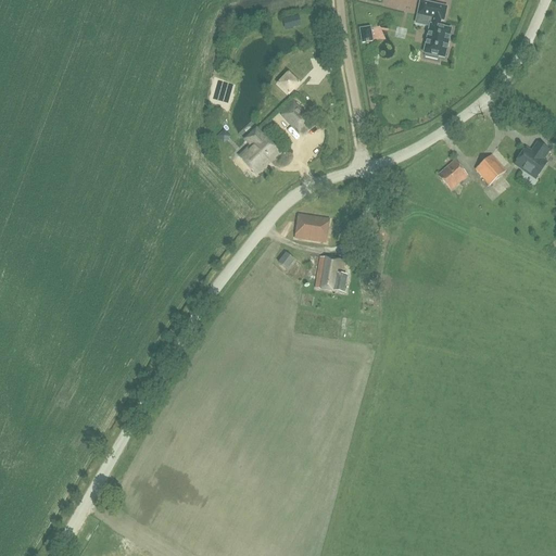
[(420,2),(418,15),(432,19),(431,26),(430,26),(425,53),(424,53),(424,54),(426,54),(425,58),(438,60),(438,57),(444,59),(444,58),(451,30),(450,29),(450,30),(439,27),(440,20),(443,21),(446,8),(420,2)]
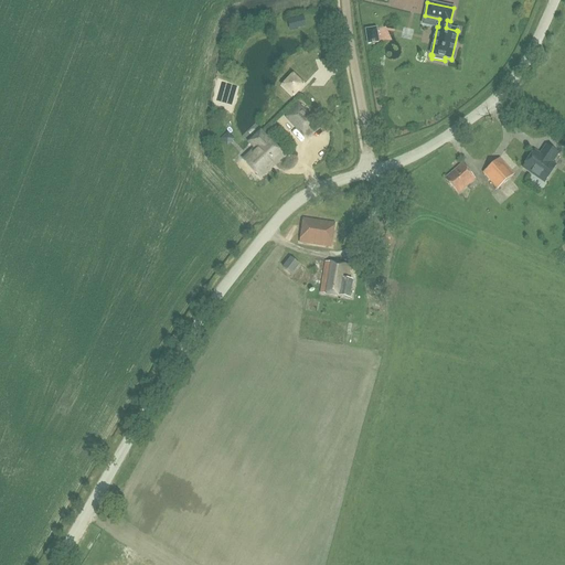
[(297,30),(295,19),(287,21),(290,32),(297,30)]
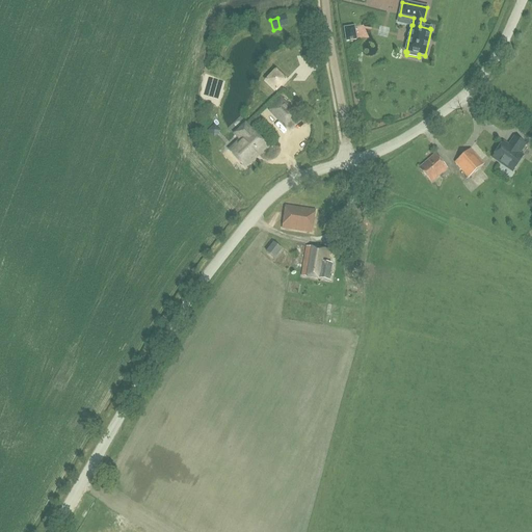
[(353,43),(352,41),(356,40),(354,26),(344,28),(346,42),(350,41),(350,43),(353,43)]
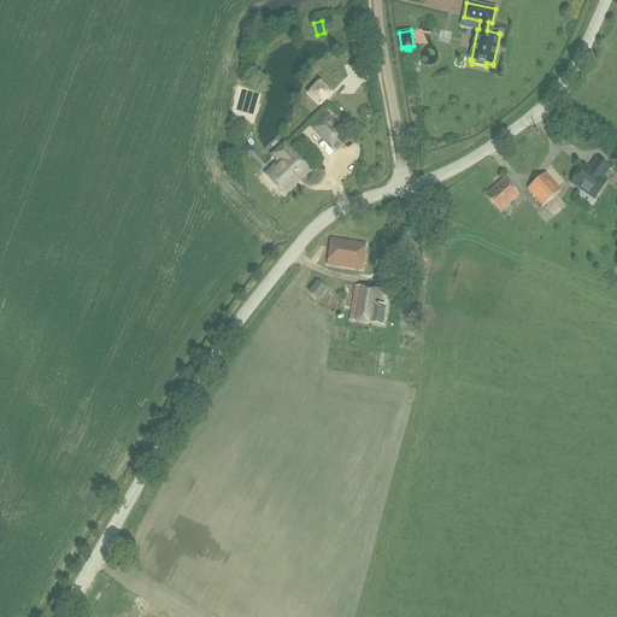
[(307,101),(316,110),(325,99),(317,92),(307,101)]
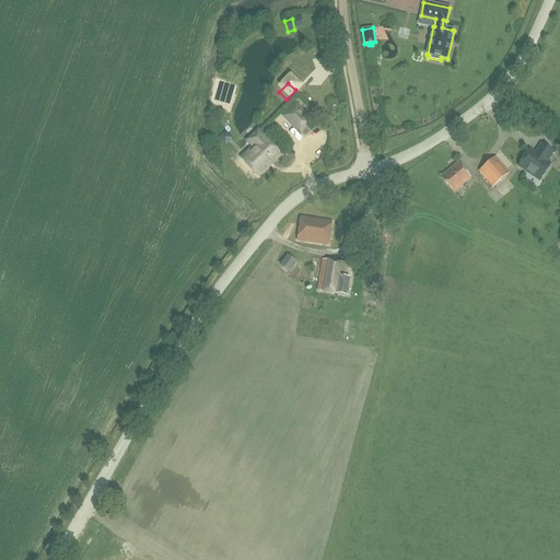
[(305,136),(315,126),(295,106),(286,115),(305,136)]
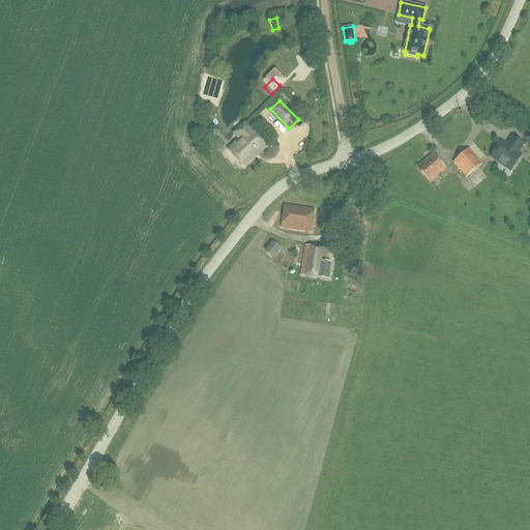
[(244,166),(265,146),(251,130),(229,150),(244,166)]
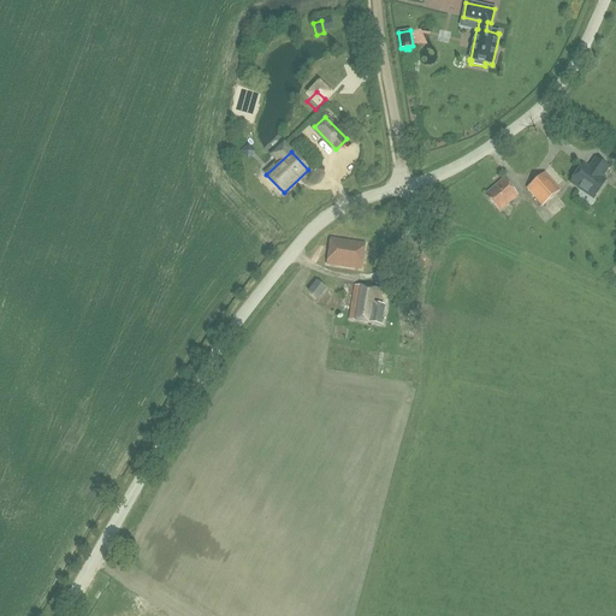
[(581,188),(596,196),(606,181),(602,178),(608,169),(594,158),(587,169),(582,165),(570,183),(580,190),(581,188)]
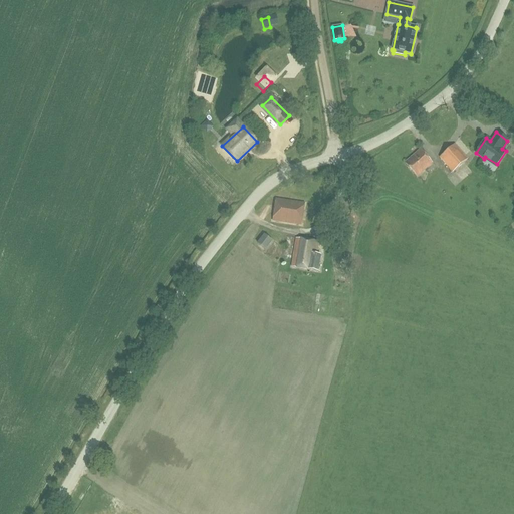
[(452,169),(469,155),(456,139),(439,153),(452,169)]
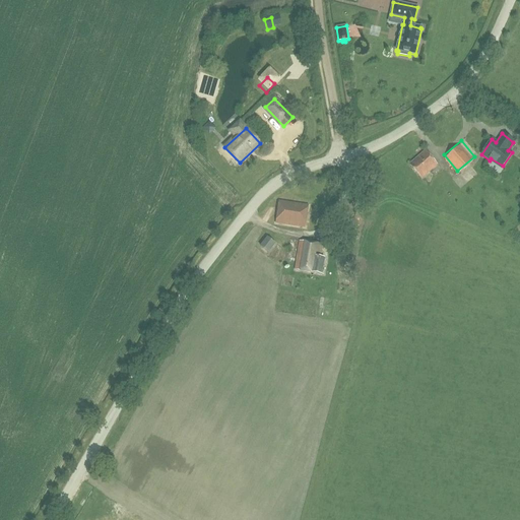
[(421,179),(437,165),(425,150),(408,165),(421,179)]
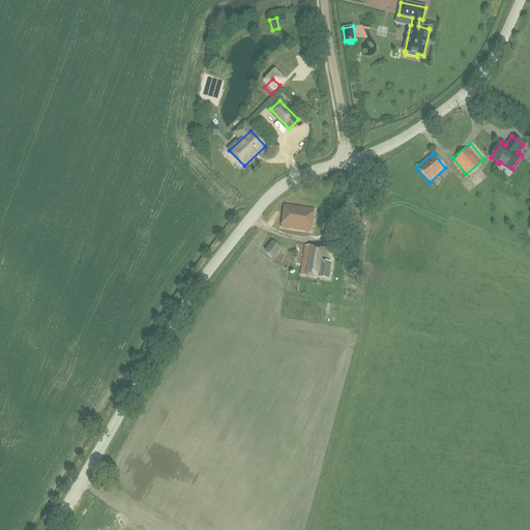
[(281,228),(311,232),(314,210),(284,205),(281,228)]
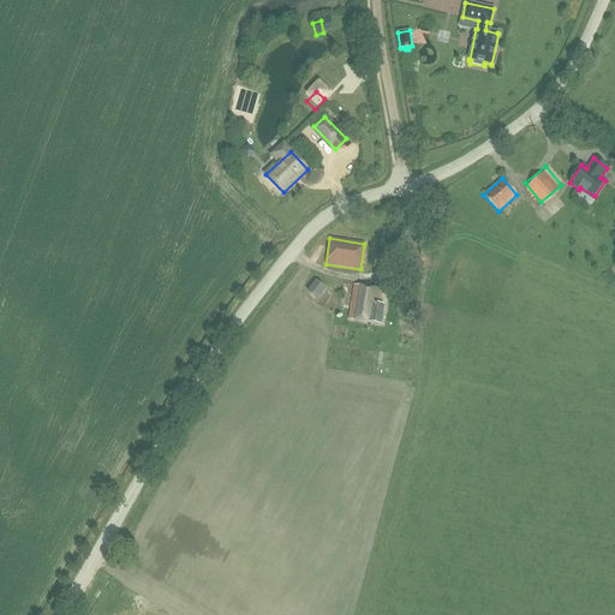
[(317,298),(324,288),(316,281),(308,292),(317,298)]
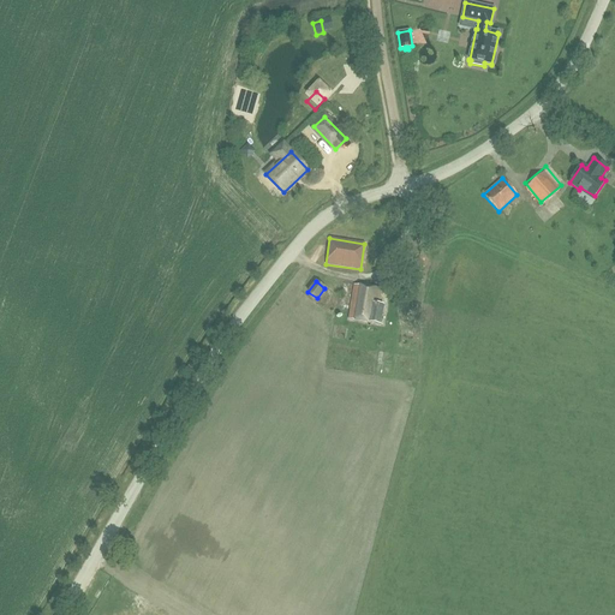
[(380,324),(383,305),(378,305),(381,290),(354,285),(348,320),(380,324)]
